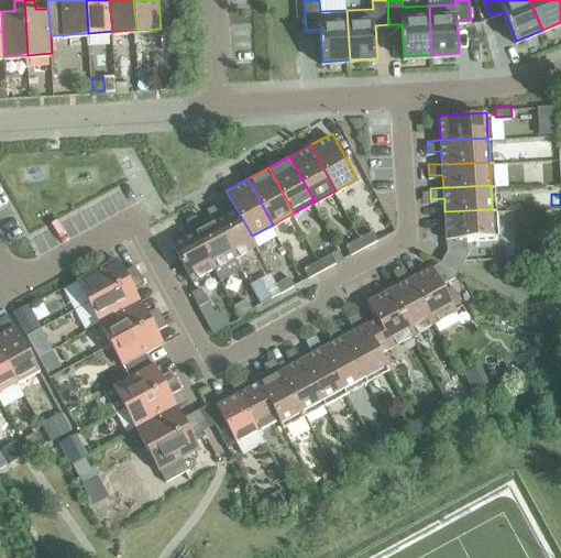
[(207,206),(215,219),(215,218),(235,255),(256,243),(252,236),(235,207),(224,214),(217,200),(207,206)]
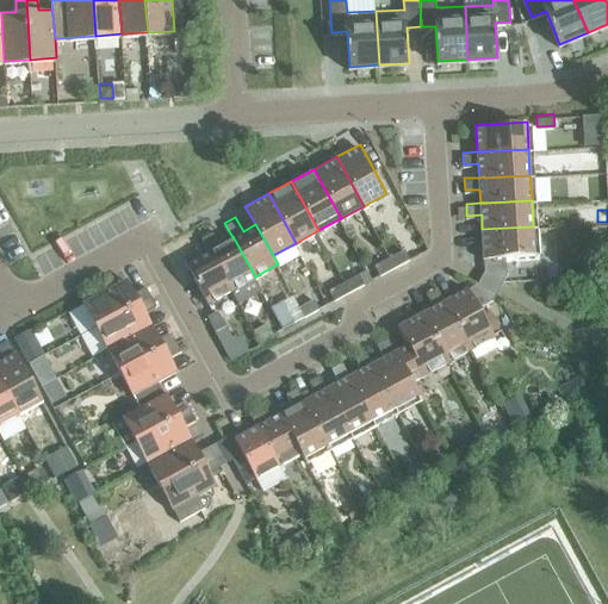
[(533,226),(482,229),(484,267),(504,278),(507,272),(507,254),(534,253),(533,226)]
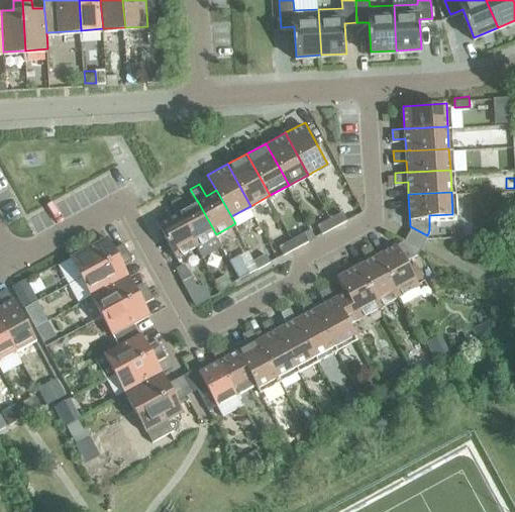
[(171,200),(178,211),(197,244),(216,234),(197,200),(197,201),(187,206),(180,195),(171,200)]
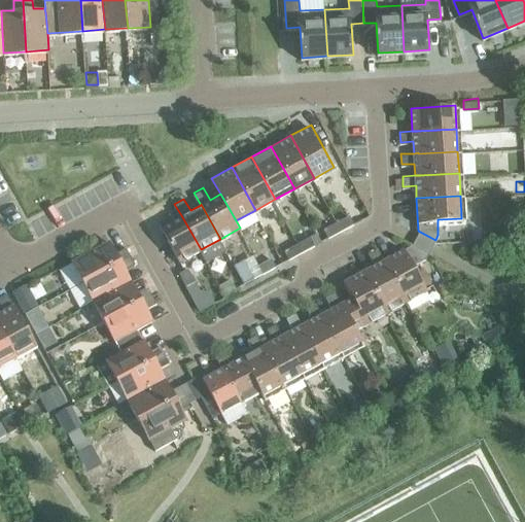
[(349,213),(337,220),(342,229),(354,221),(349,213)]
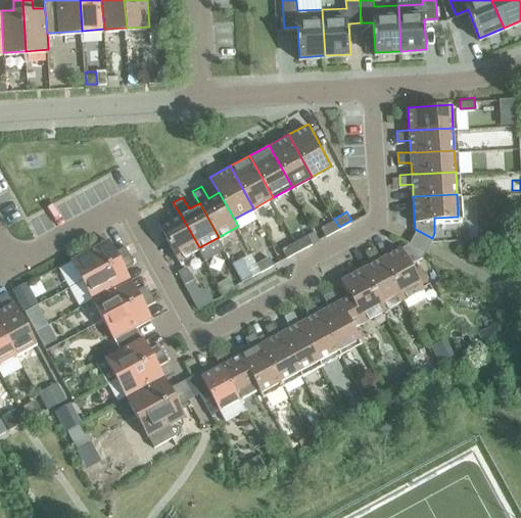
[(180,214),(170,219),(168,216),(158,220),(179,259),(199,247),(180,214)]
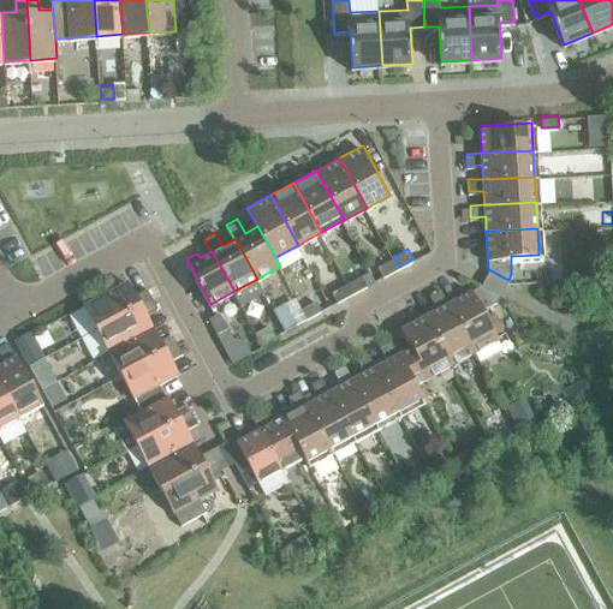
[(399,267),(393,257),(379,264),(384,275),(399,267)]
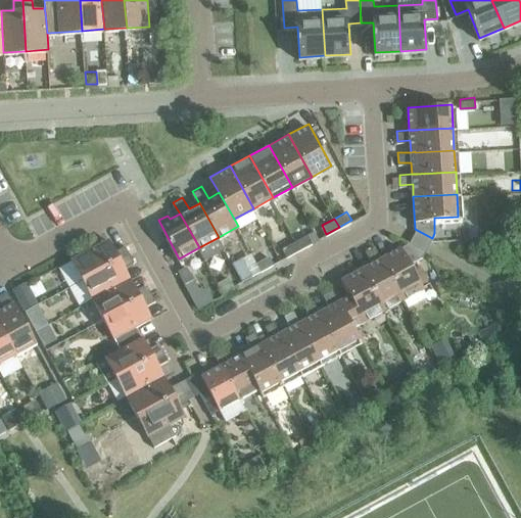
[(309,233),(295,239),(300,248),(313,241),(309,233)]
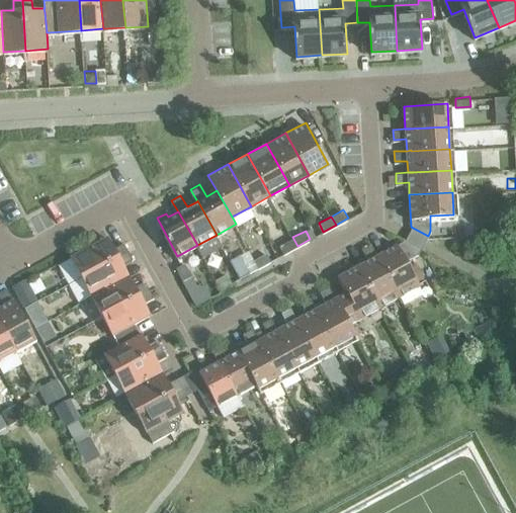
[(71,255),(82,274),(129,249),(124,241),(113,247),(107,235),(71,255)]
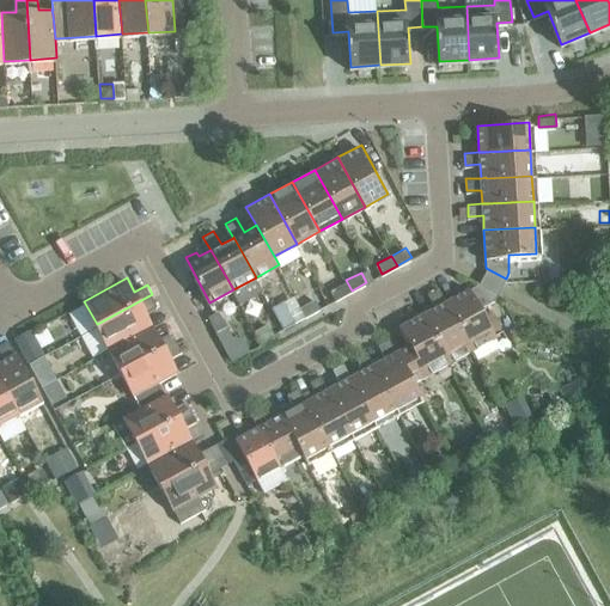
[(352,291),(346,280),(331,288),(336,298),(352,291)]
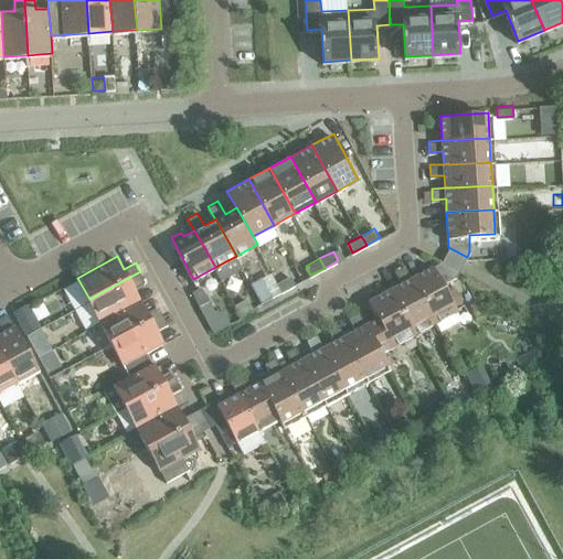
[(443,259),(412,276),(414,280),(436,322),(458,310),(443,282),(457,275),(460,269),(443,259)]
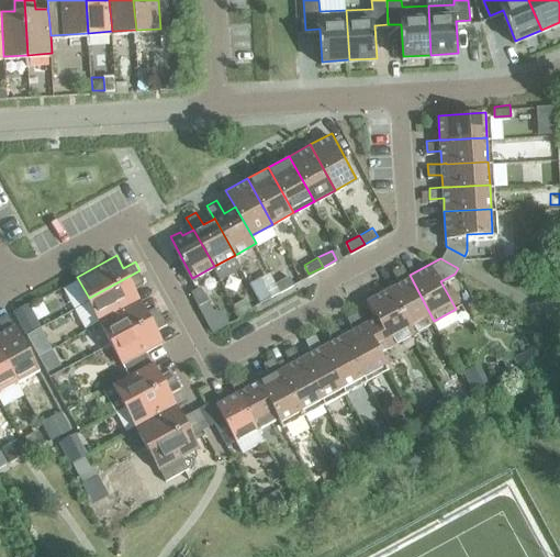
[(400,280),(389,286),(413,332),(434,321),(412,279),(410,275),(403,263),(393,268),(400,280)]
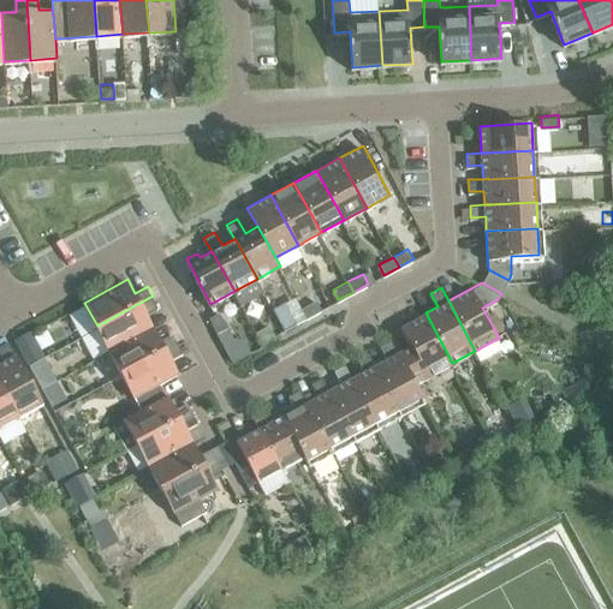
[(109,348),(153,326),(146,312),(159,305),(153,296),(97,326),(109,348)]
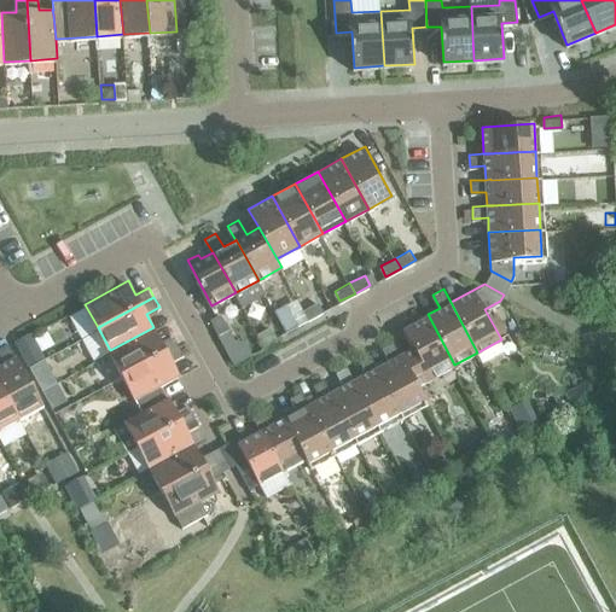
[(303,308),(308,318),(324,309),(319,299),(303,308)]
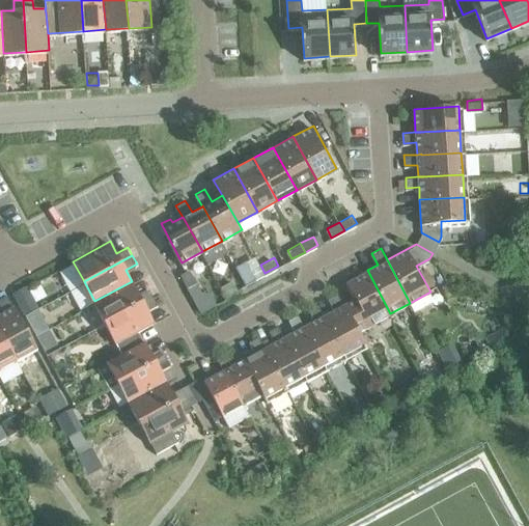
[(247,258),(235,265),(246,283),(257,278),(247,258)]
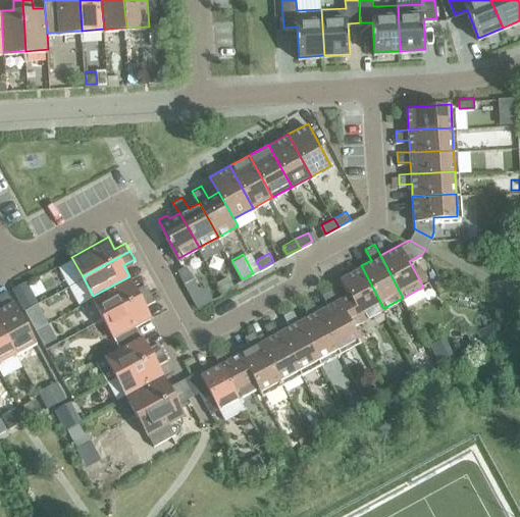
[(177,268),(185,280),(194,276),(187,263),(177,268)]
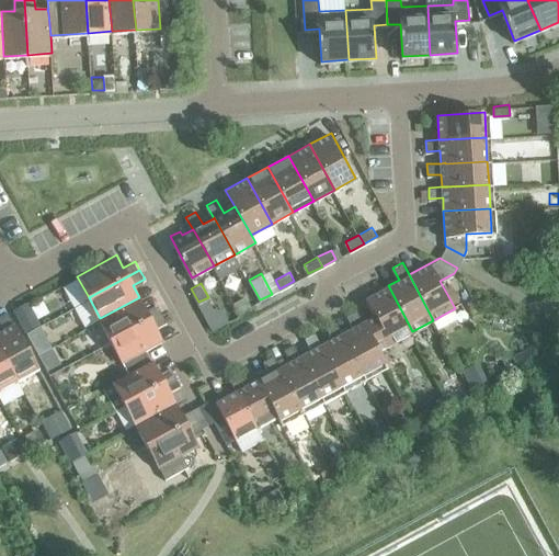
[(375,315),(364,320),(363,321),(378,350),(379,349),(412,331),(388,285),(366,297),(375,315)]
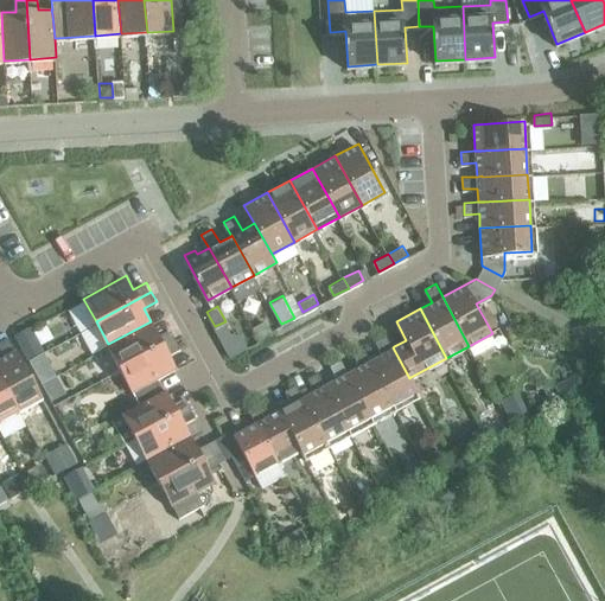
[(267,318),(252,325),(259,337),(273,328),(267,318)]
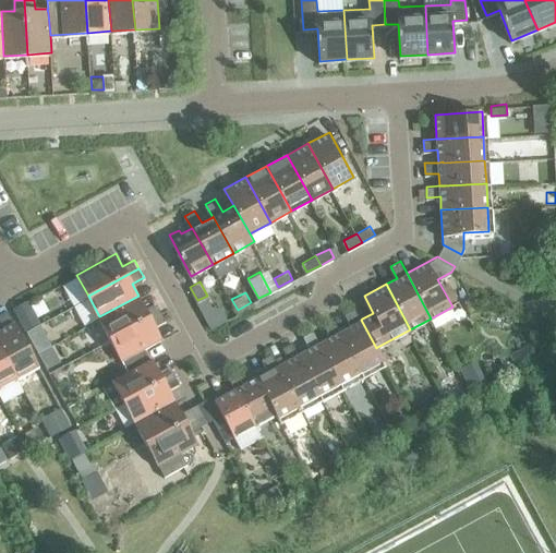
[(99,316),(110,337),(161,310),(156,301),(145,308),(139,296),(99,316)]
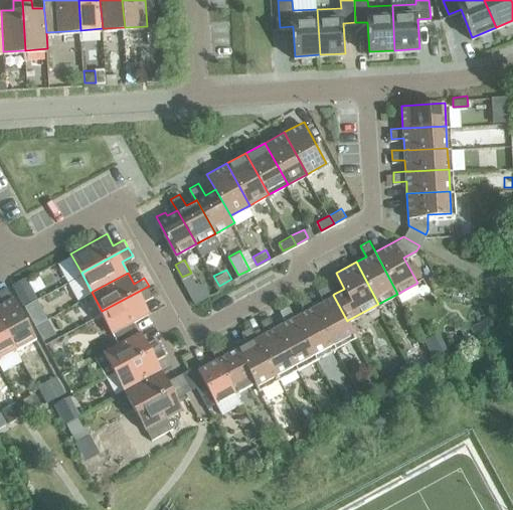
[(24,279),(14,284),(25,304),(35,298),(24,279)]
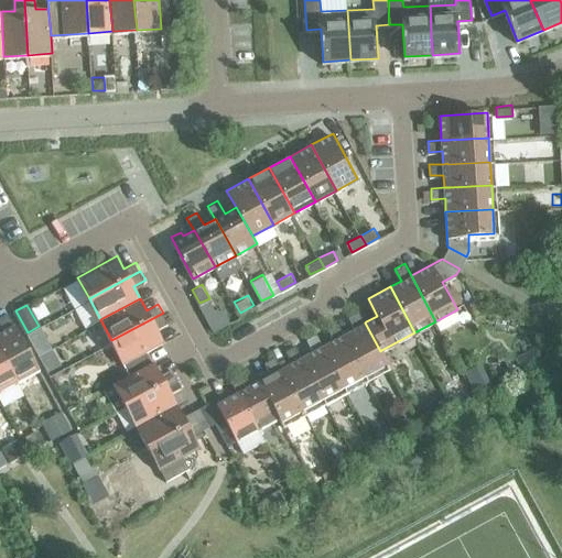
[(355,327),(344,334),(346,338),(366,374),(388,363),(381,350),(380,351),(365,323),(366,321),(359,309),(348,315),(355,327)]
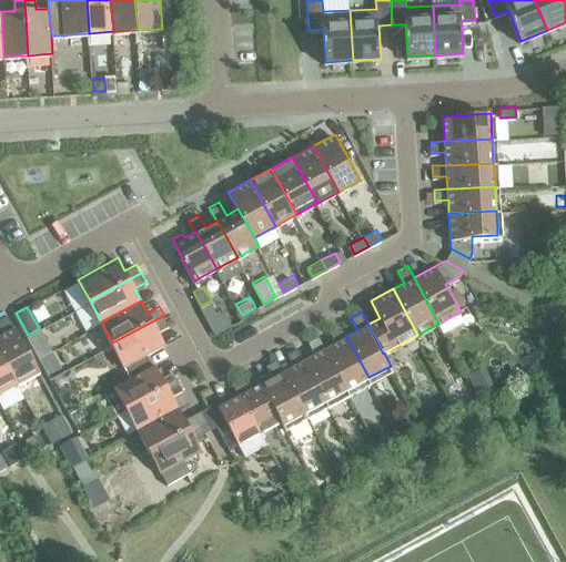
[(0,323),(4,331),(0,333),(0,350),(18,384),(40,371),(8,314),(0,317),(0,323)]
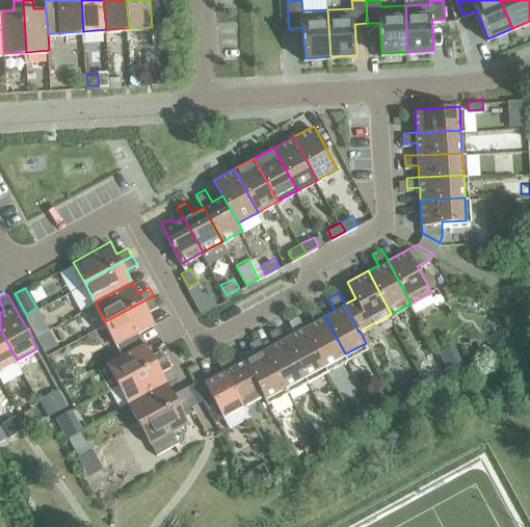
[(105,321),(123,352),(144,341),(138,330),(154,321),(148,310),(158,304),(154,295),(105,321)]
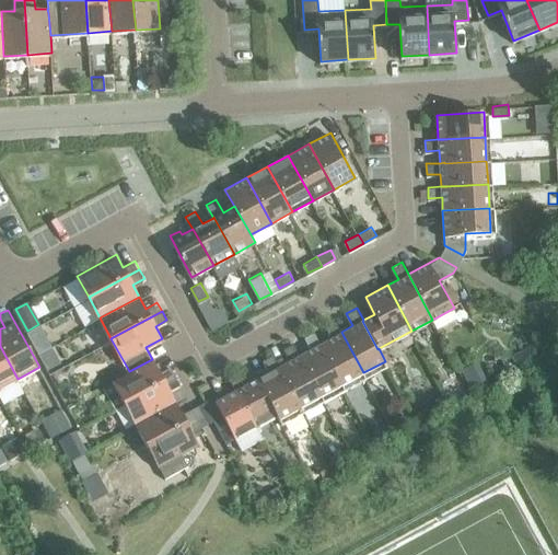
[(332,336),(321,343),(323,347),(343,384),(363,372),(344,336),(341,332),(335,320),(325,324),(332,336)]
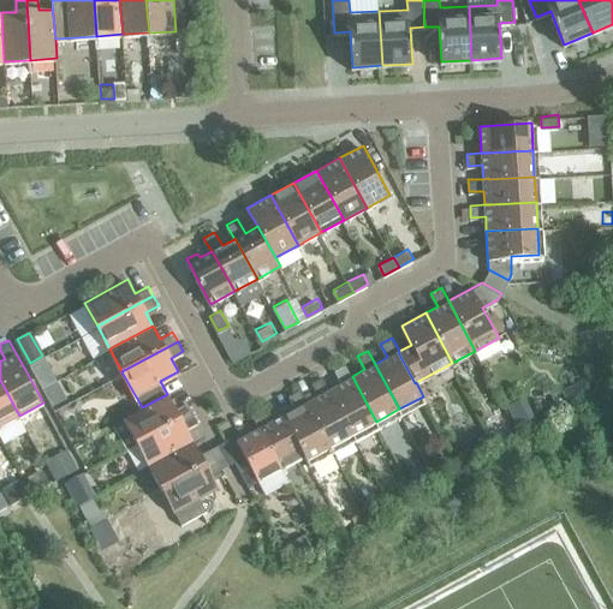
[(42,356),(30,363),(34,371),(51,362),(46,353),(42,356)]
